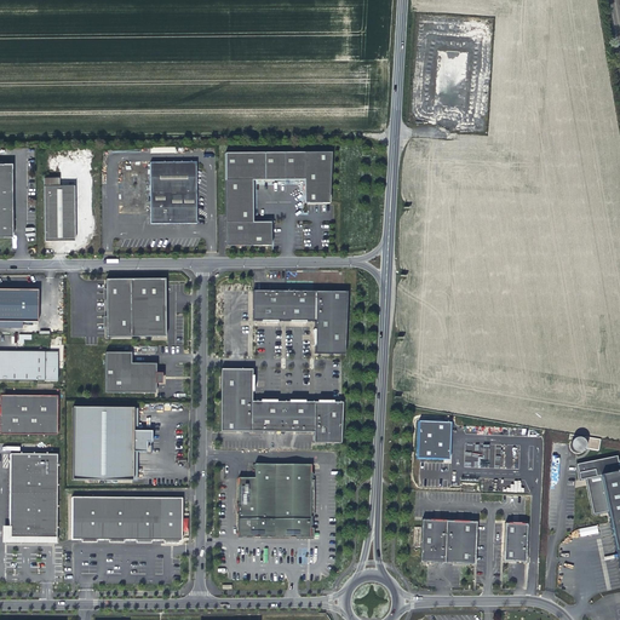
[(265,154),(225,154),(225,247),(275,247),(275,223),(257,224),(256,194),(256,182),(267,182),(276,182),(286,182),(303,182),(308,182),(308,188),(308,205),(333,205),(332,154),(308,154),(286,154),(265,154)]
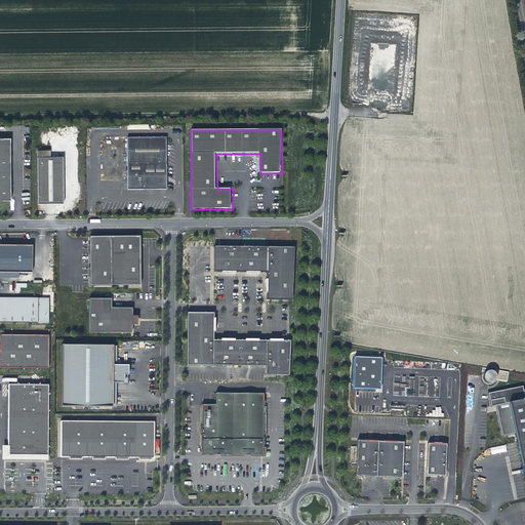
[(9,137),(0,137),(0,200),(10,200),(10,194),(10,179),(9,173),(9,158),(9,146),(9,137)]
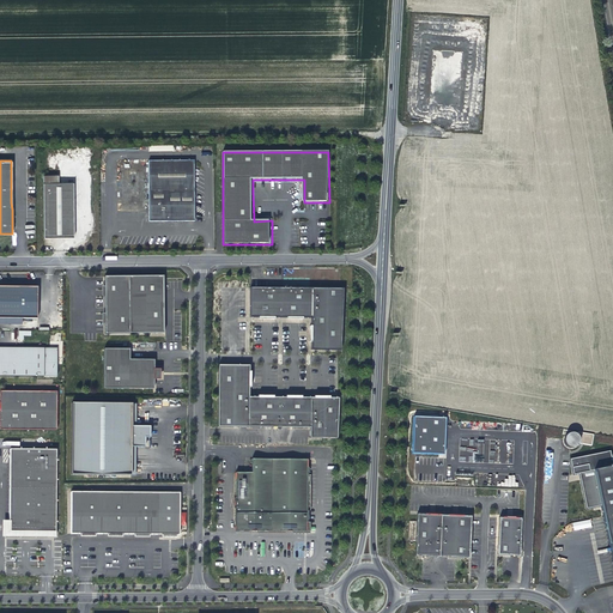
[(194,161),(149,162),(149,223),(194,222),(194,161)]
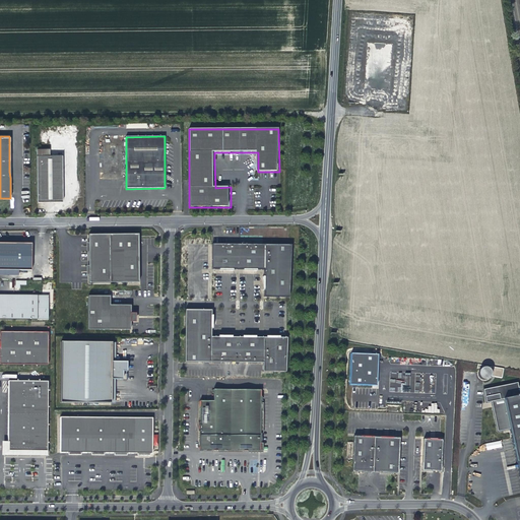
[(37,155),(37,201),(62,201),(62,154),(49,155),(37,155)]
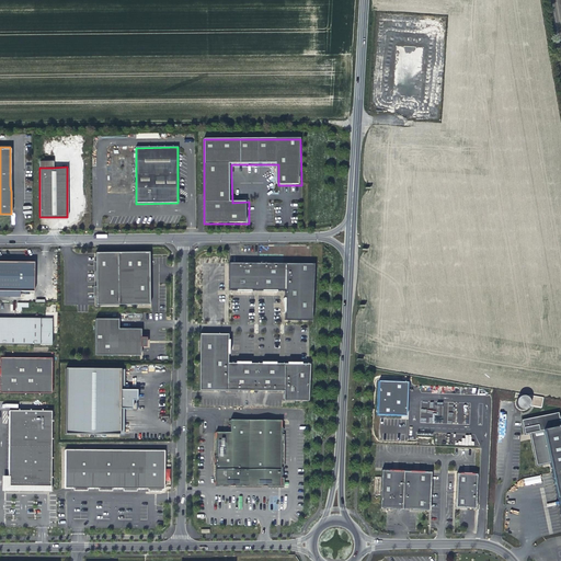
[(149,255),(95,255),(96,307),(150,307),(149,255)]
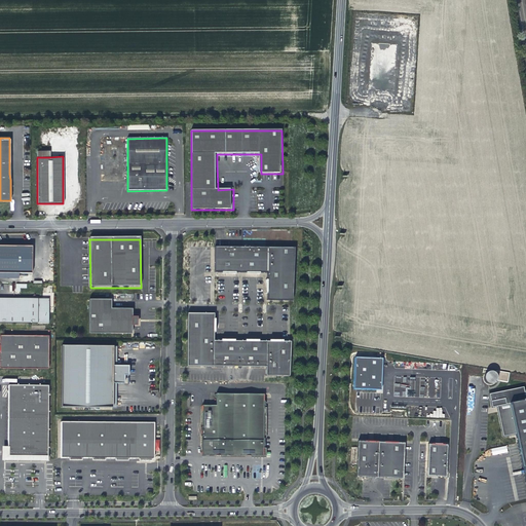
[(0,246),(0,273),(20,273),(33,274),(33,247),(0,246)]
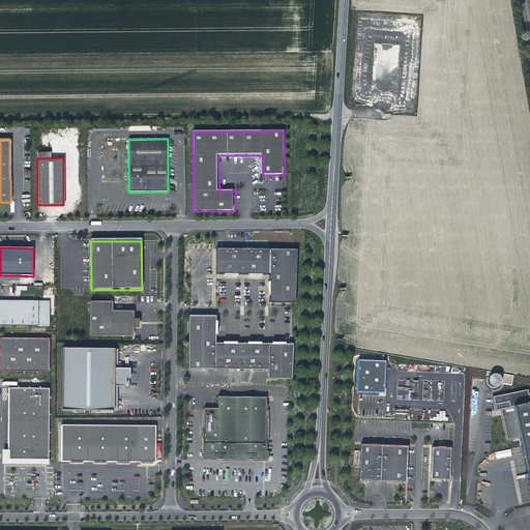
[(297,253),(216,252),(216,277),(269,277),(269,305),(295,305),(297,253)]
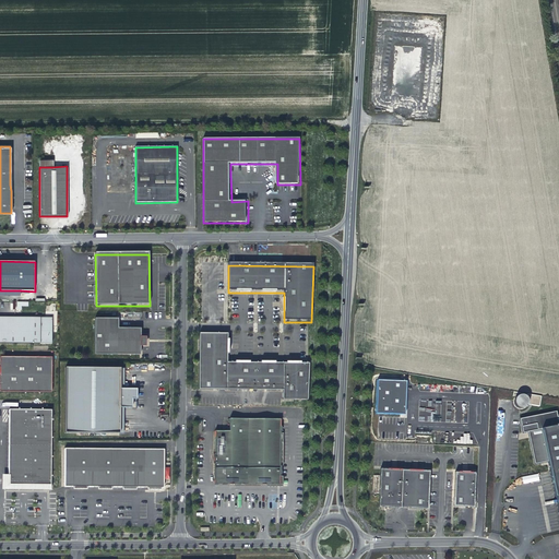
[(28,307),(28,301),(16,301),(16,310),(21,311),(22,306),(28,307)]
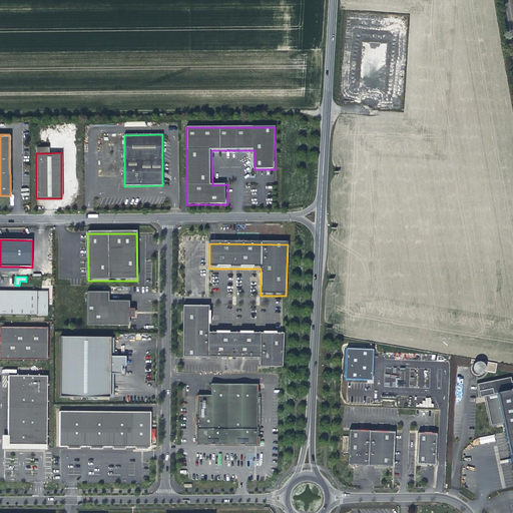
[(0,291),(0,315),(48,316),(48,292),(0,291)]
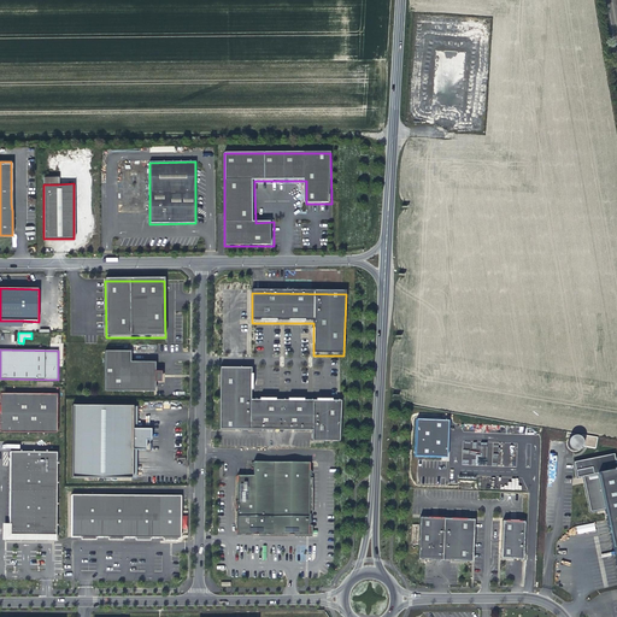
[(130,354),(105,353),(104,393),(154,394),(154,385),(154,375),(154,365),(130,365),(130,354)]
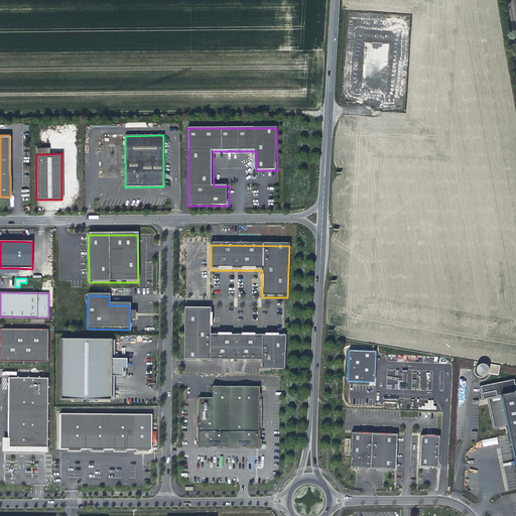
[(211,309),(184,309),(183,362),(261,362),(261,371),(284,371),(285,338),(210,337),(211,309)]
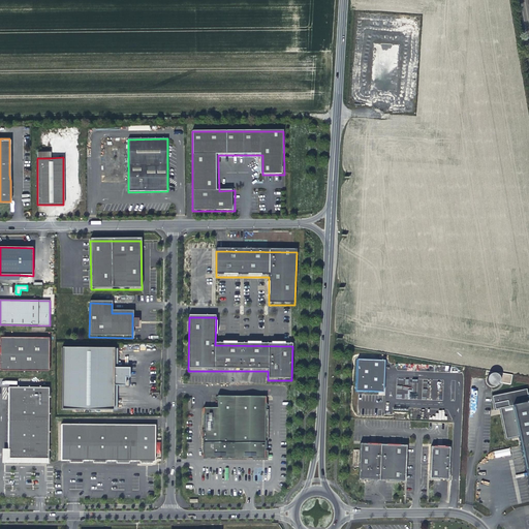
[(50,338),(0,338),(0,365),(50,365),(50,338)]
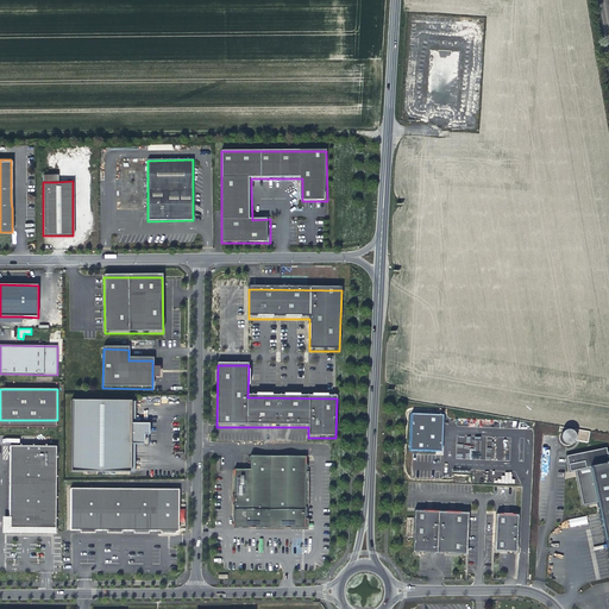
[(132,403),(71,402),(70,473),(131,475),(131,446),(135,446),(144,446),(145,437),(150,437),(150,426),(135,426),(131,426),(132,403)]
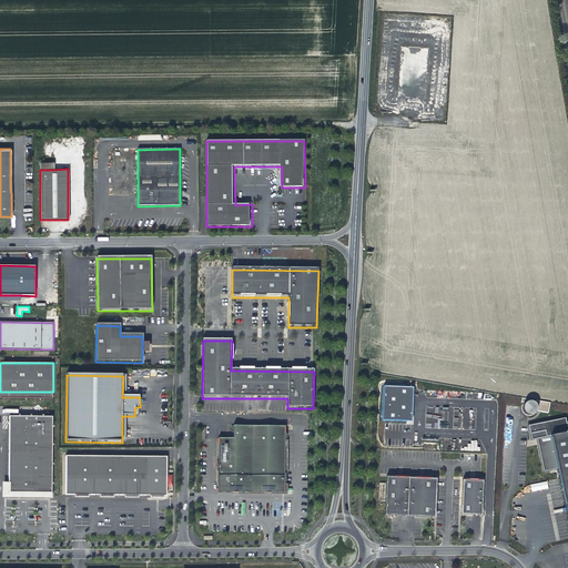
[(413,421),(414,386),(383,385),(382,419),(406,421),(413,421)]
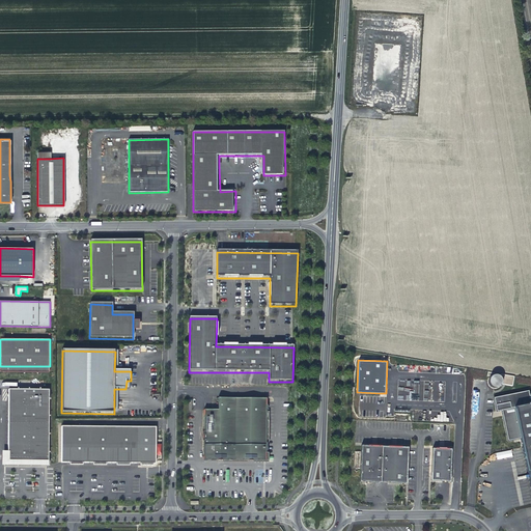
[(486,378),(484,376),(481,375),(479,374),(476,375),(474,378),(473,380),(472,382),(472,385),(473,387),(475,389),(477,391),(479,391),(482,391),(484,390),(486,388),(487,386),(488,383),(487,381),(486,378)]
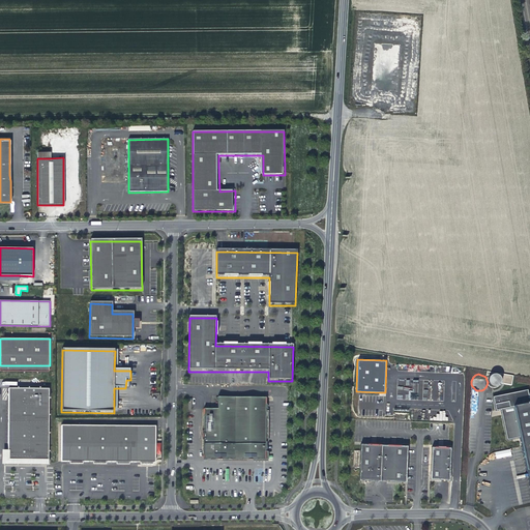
[(512,385),(512,375),(503,375),(503,374),(489,374),(489,384),(512,385)]
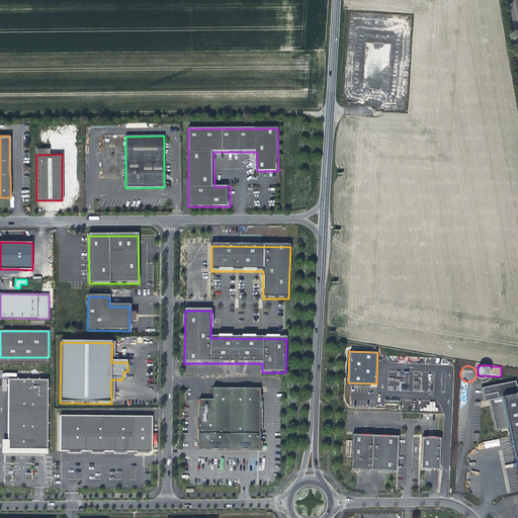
[(49,380),(9,379),(8,449),(48,449),(49,380)]
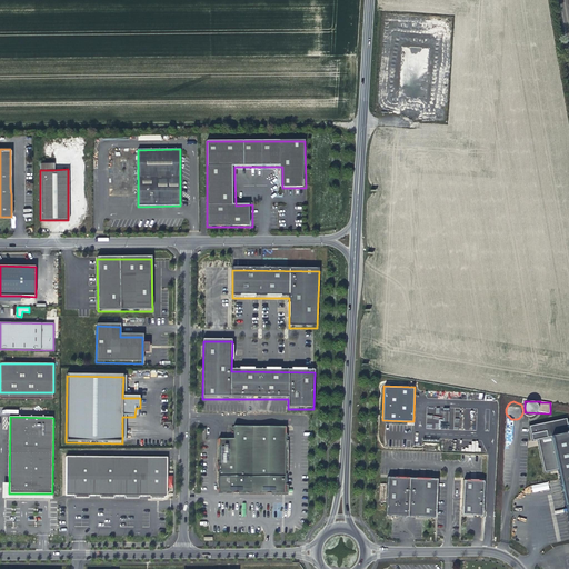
[(532,439),(539,437),(551,435),(568,431),(566,417),(529,425),(532,439)]
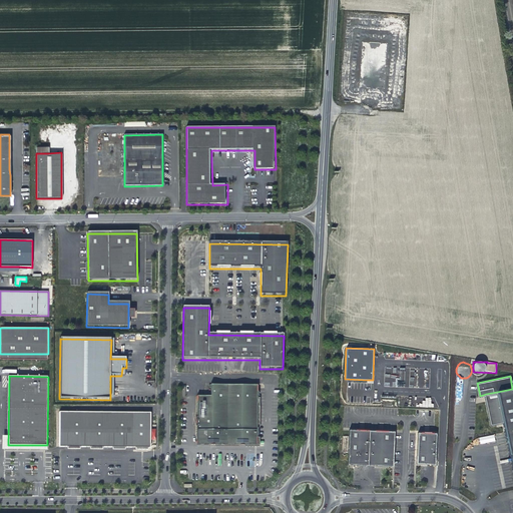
[(257,444),(258,385),(211,384),(210,396),(197,396),(197,444),(209,444),(215,444),(235,444),(235,439),(247,439),(247,444),(257,444)]
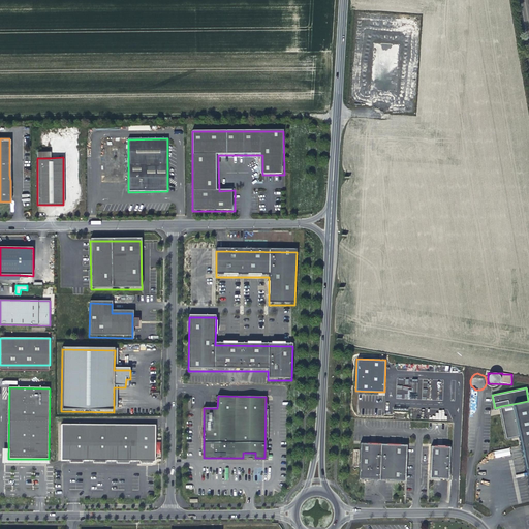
[(512,404),(519,434),(525,468),(528,466),(528,400),(528,401),(512,404)]
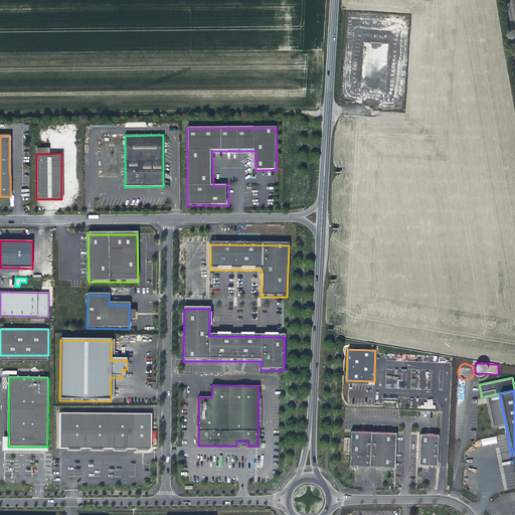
[(505,422),(499,393),(488,395),(494,425),(505,422)]
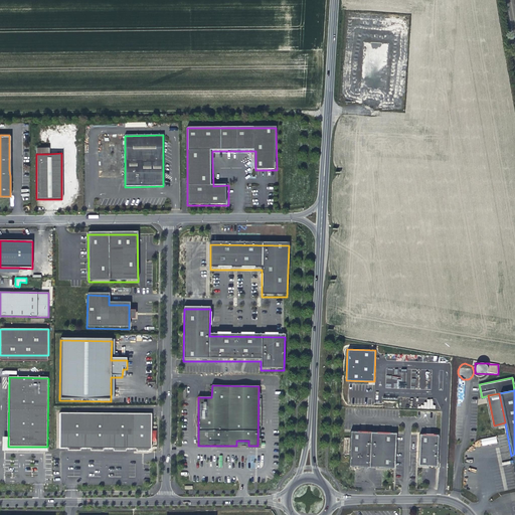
[(132,449),(132,414),(109,413),(86,413),(60,413),(59,449),(74,449),(86,449),(97,449),(109,449),(120,449),(132,449)]
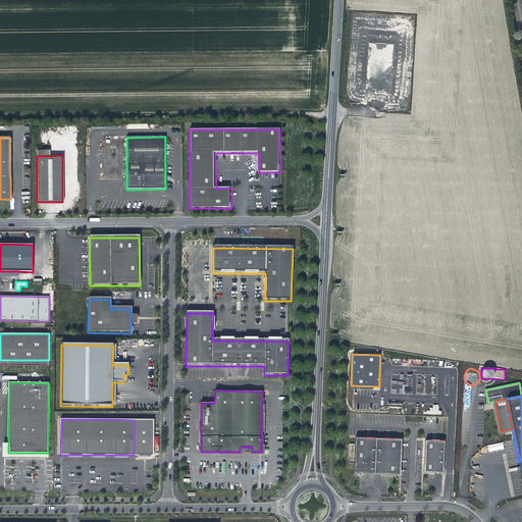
[(153,420),(134,420),(134,455),(145,456),(153,456),(153,420)]
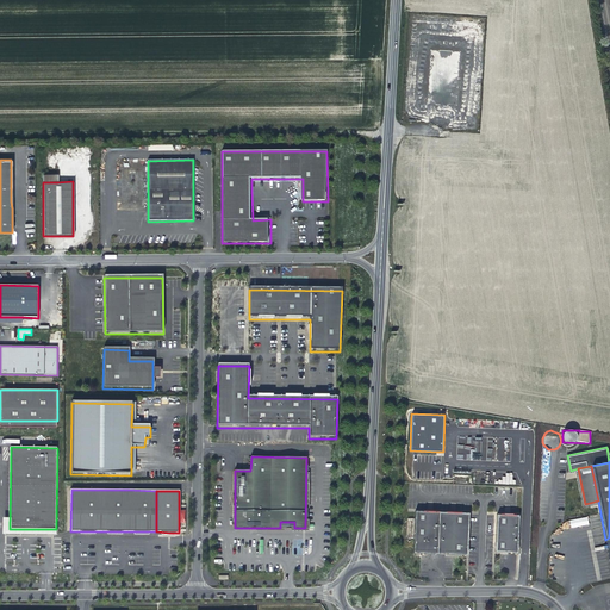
[(415,511),(412,553),(421,553),(453,554),(467,555),(468,514),(415,511)]
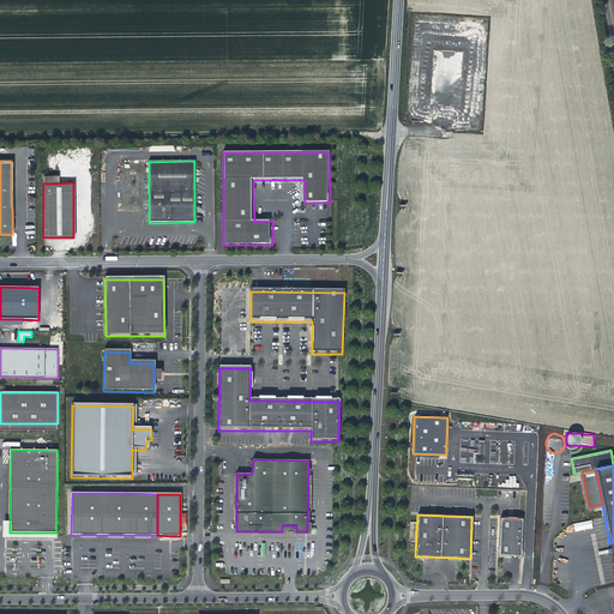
[(500,518),(498,555),(504,555),(519,557),(522,519),(519,519),(500,518)]
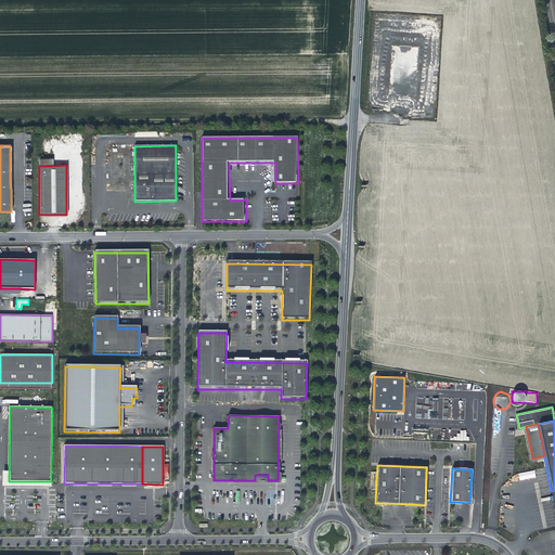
[(534,469),(518,474),(520,480),(536,477),(534,469)]
